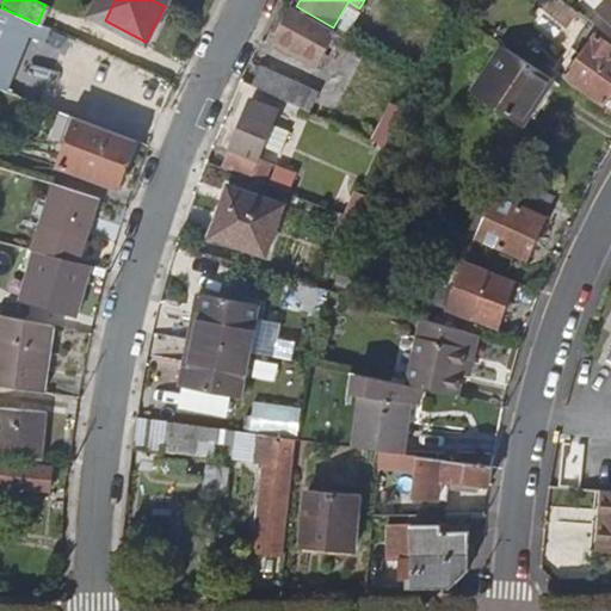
[(575,8),(563,0),(548,0),(543,7),(563,24),(575,8)]
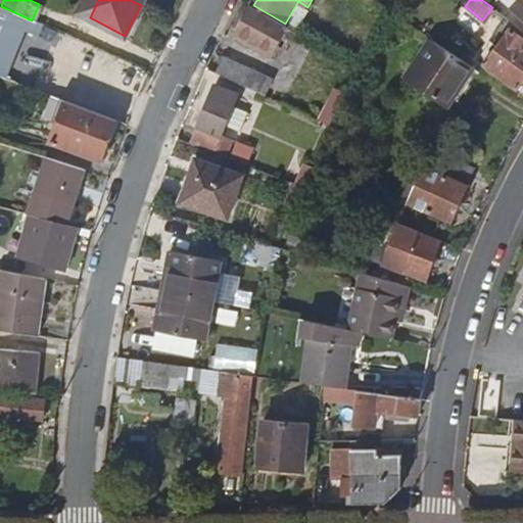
[(522,14),(522,0),(520,0),(514,6),(522,14)]
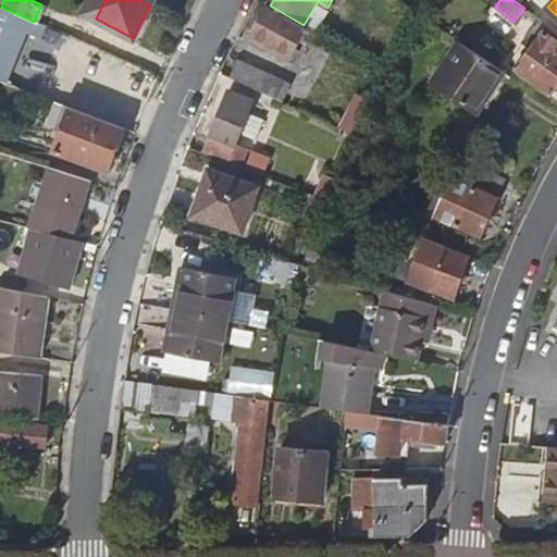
[(265,13),(250,39),(289,60),(304,35),(265,13)]
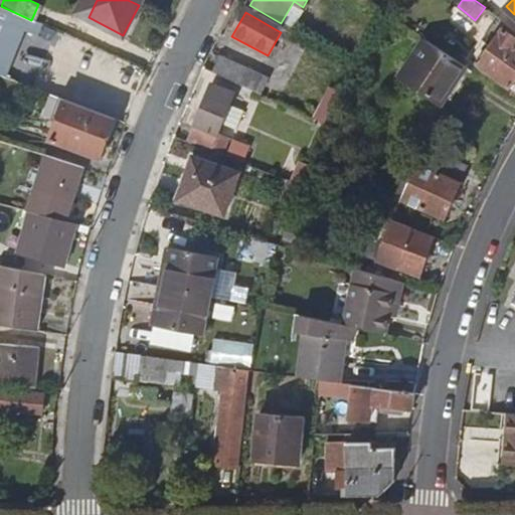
[(7,24),(0,43),(0,74),(17,81),(35,35),(7,24)]
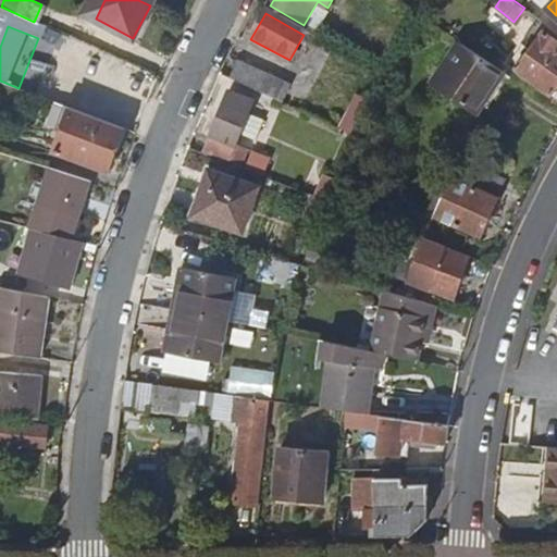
[(556,41),(541,31),(515,70),(552,95),(556,86),(556,48),(556,49),(556,48),(556,41)]
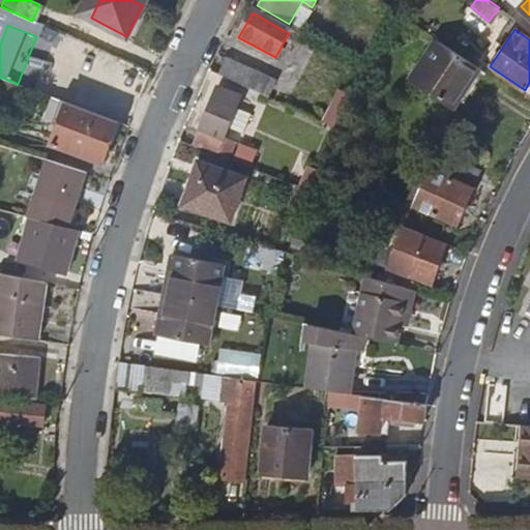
[(307,62),(318,41),(294,30),(284,51),(307,62)]
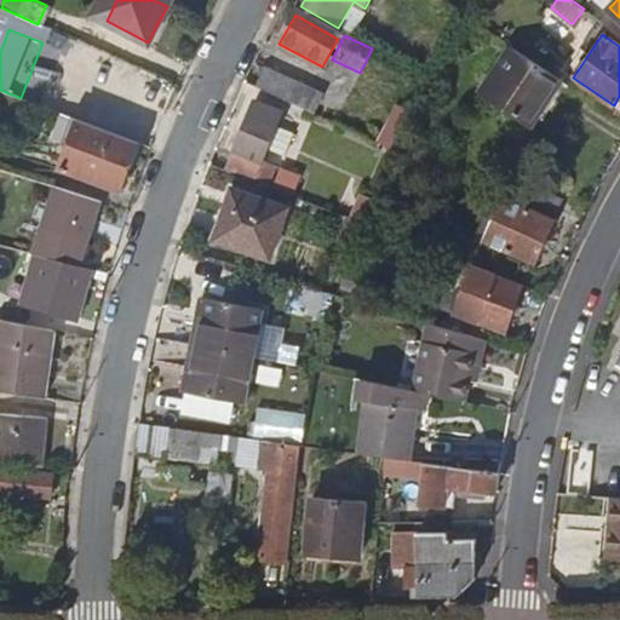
[(561,79),(511,44),(478,90),(529,125),(561,79)]
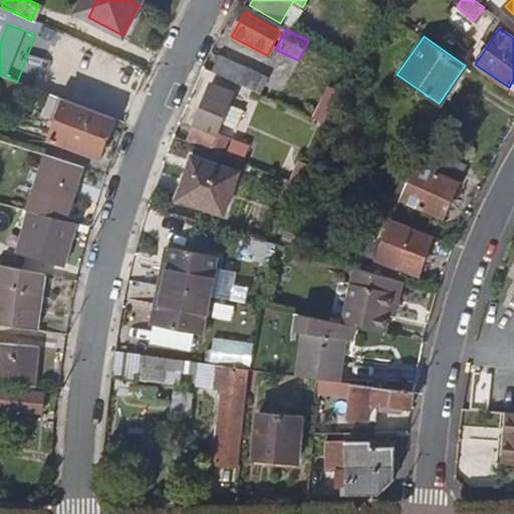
[(222,57),(215,73),(258,93),(266,78),(222,57)]
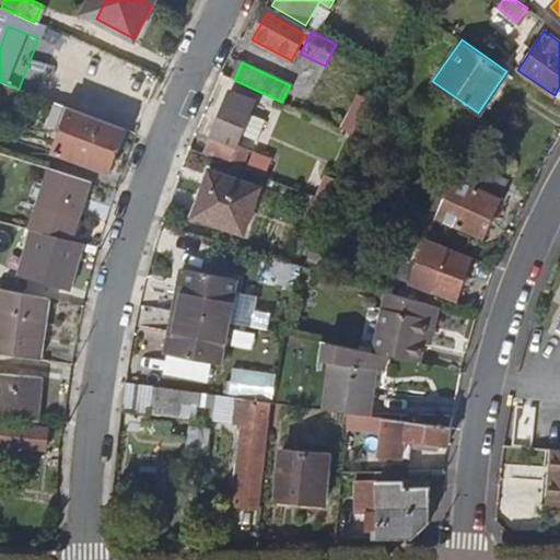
[(231,93),(207,155),(243,170),(249,150),(237,144),(254,102),(231,93)]
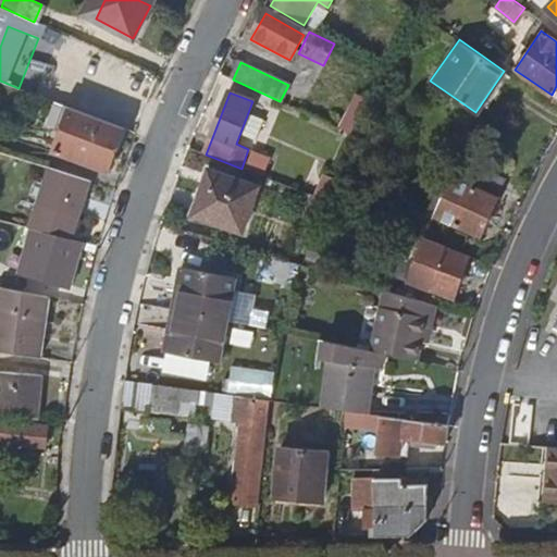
[(356,96),(338,130),(351,136),(369,102),(356,96)]
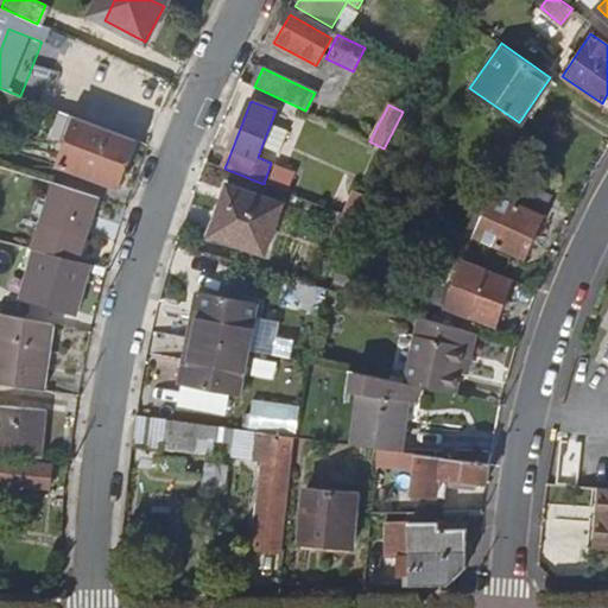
[(137,140),(80,119),(62,166),(119,188),(137,140)]
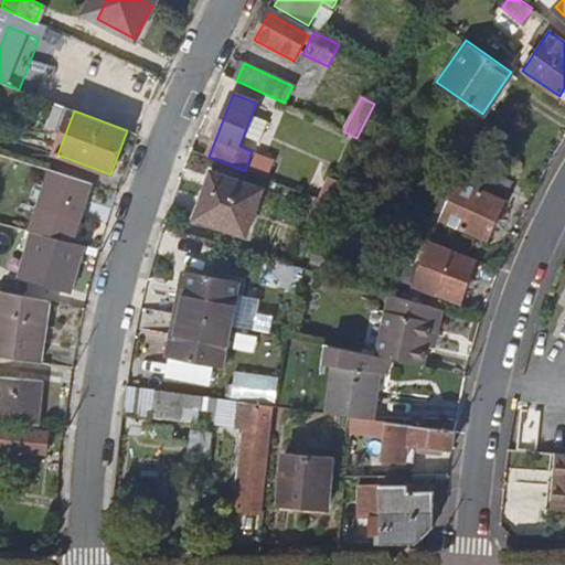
[(486,241),(512,183),(469,162),(441,220),(486,241)]
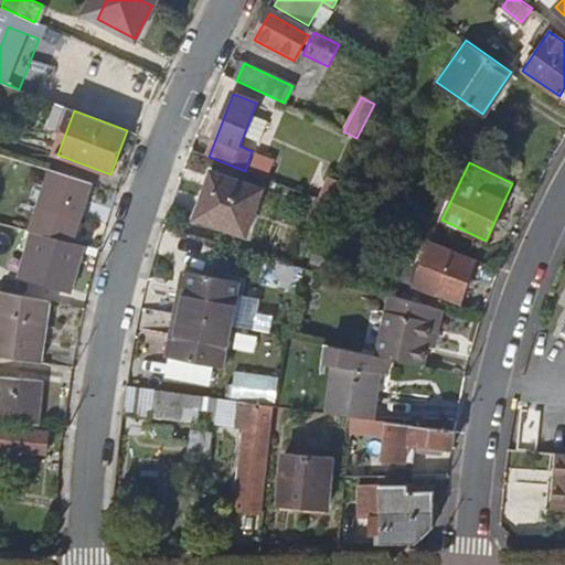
[(53,171),(33,233),(35,233),(73,243),(92,183),(53,171)]
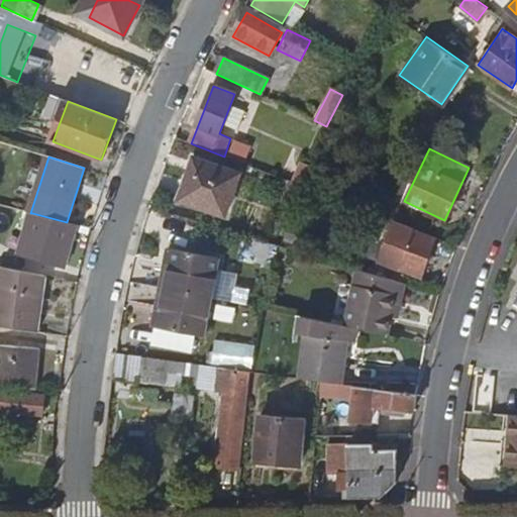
[(196,159),(183,201),(227,214),(240,173),(196,159)]
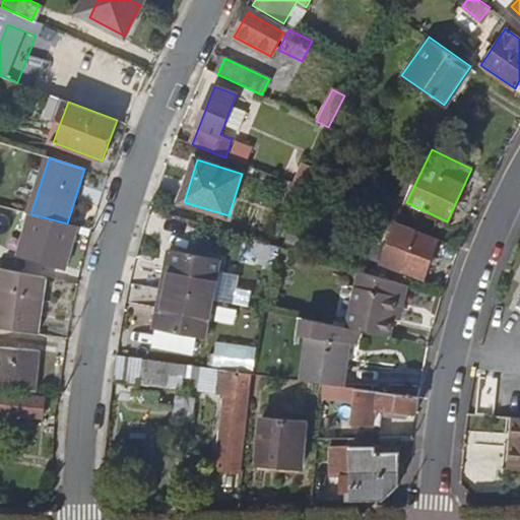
[(295,184),(304,187),(313,167),(303,164),(295,184)]
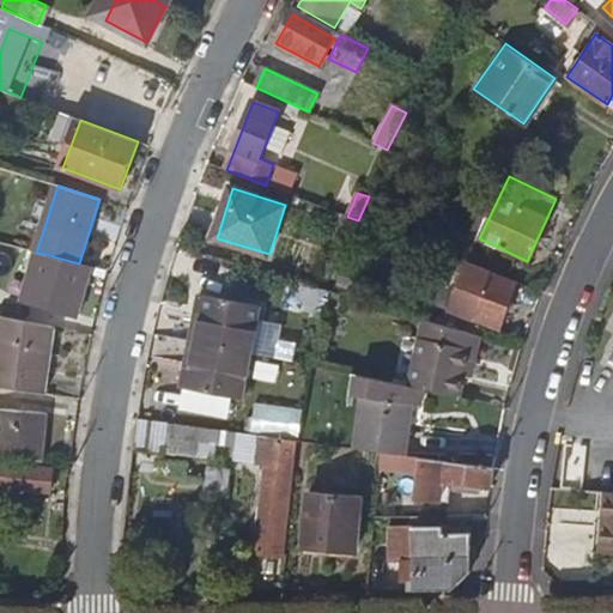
[(358,220),(375,228),(384,202),(369,196),(358,220)]
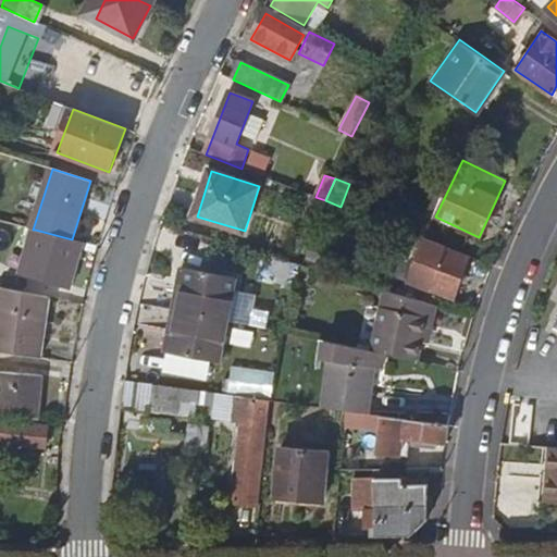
[(320,217),(325,200),(316,197),(309,195),(304,210),(320,217)]
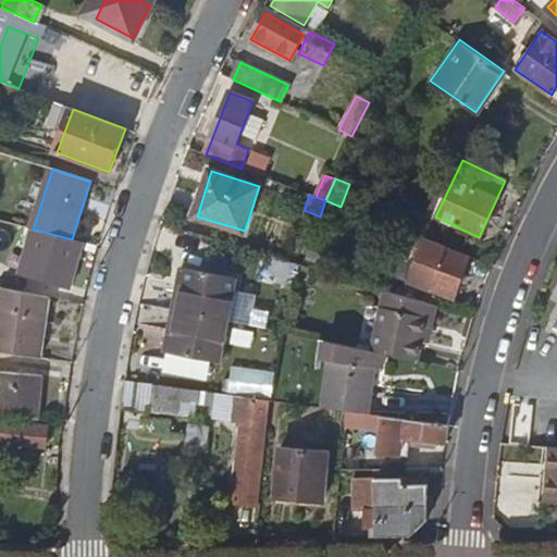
[(83,242),(72,239),(35,230),(23,276),(72,288),(83,242)]
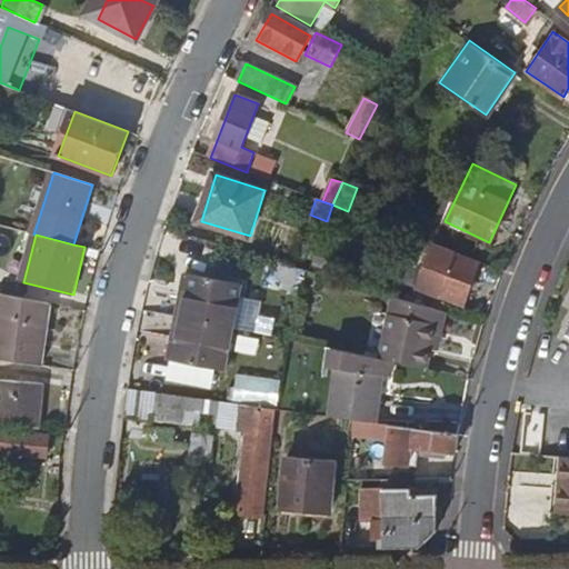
[(411,241),(397,282),(465,307),(479,265),(411,241)]
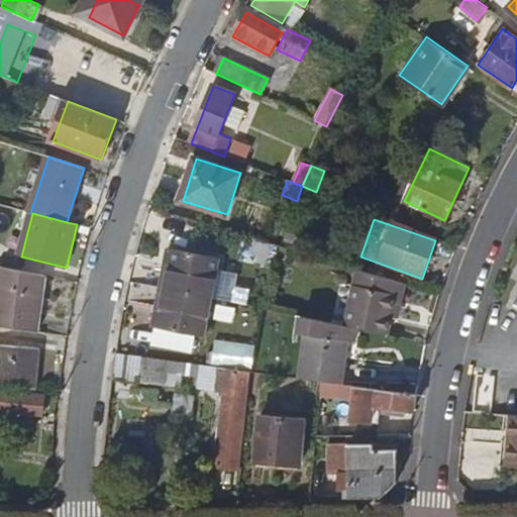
[(171,247),(162,286),(212,297),(221,259),(171,247)]
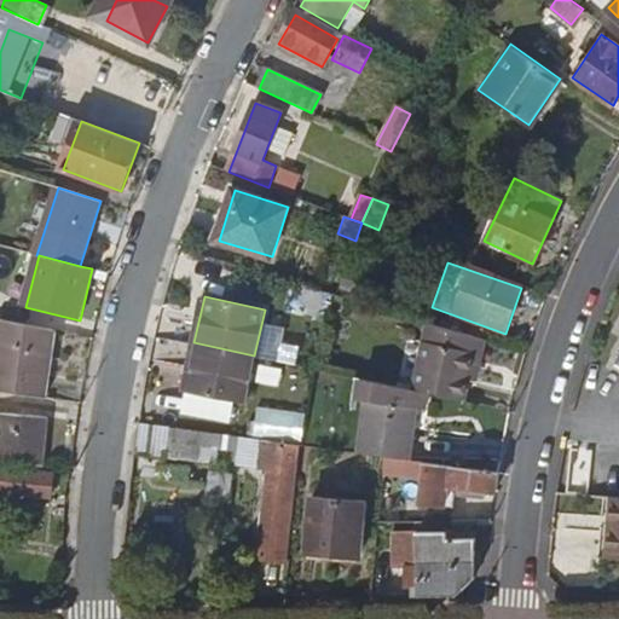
[(57,330),(4,319),(0,337),(0,391),(46,398),(57,330)]
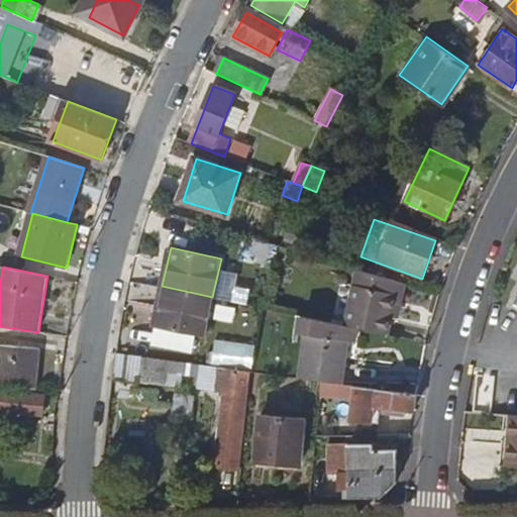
[(346,326),(357,328),(389,335),(395,297),(401,298),(404,284),(357,270),(346,326)]
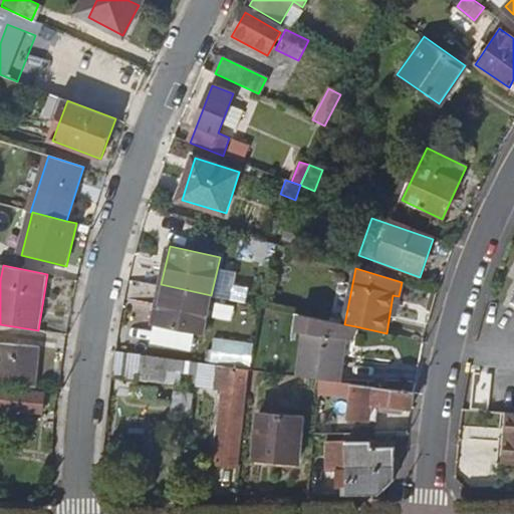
[(211,295),(161,284),(153,322),(202,334),(211,295)]
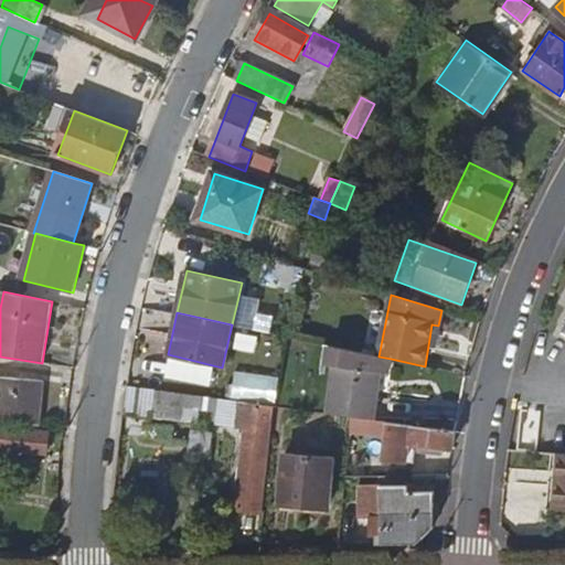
[(329,414),(360,418),(372,419),(379,373),(388,374),(391,359),(379,356),(328,345),(324,365),(334,366),(329,414)]
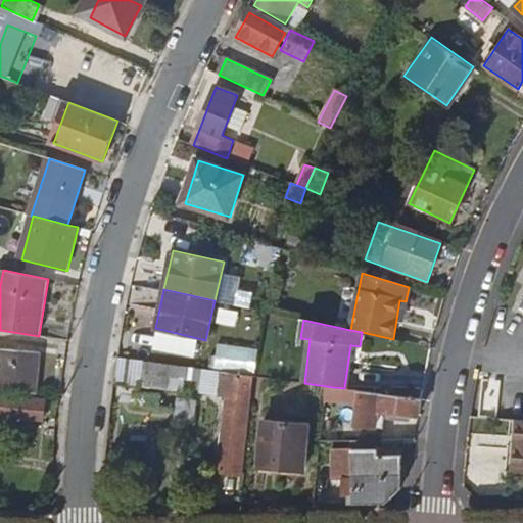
[(220,339),(215,364),(255,372),(260,348),(220,339)]
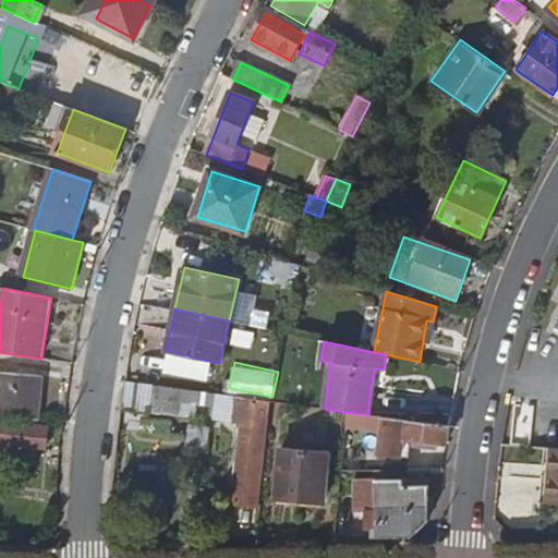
[(0,399),(0,400),(0,402),(0,415),(38,420),(41,376),(0,372),(0,399)]
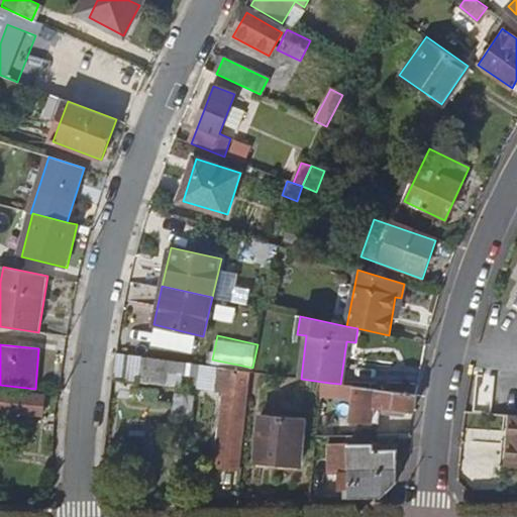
[(199,365),(117,352),(113,382),(163,390),(166,372),(197,377),(199,365)]
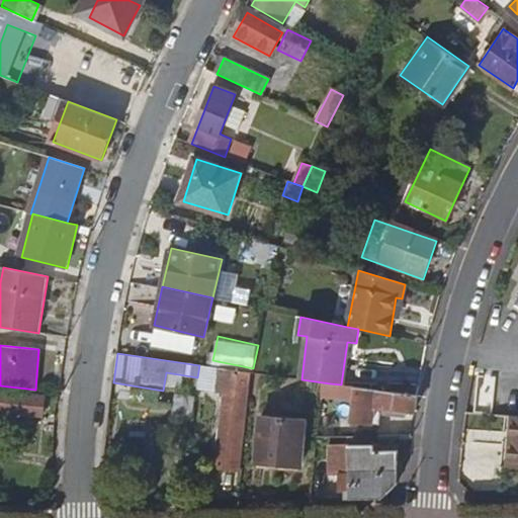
[(240,469),(248,372),(227,369),(224,408),(219,467),(240,469)]
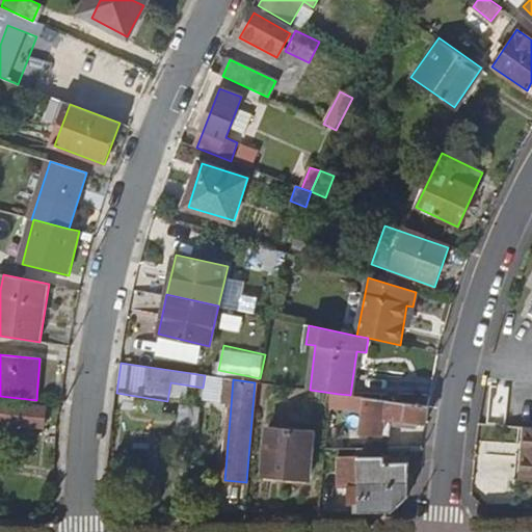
[(425,424),(428,405),(365,397),(361,430),(390,435),(392,419),(399,420),(399,425),(418,428),(419,423),(425,424)]
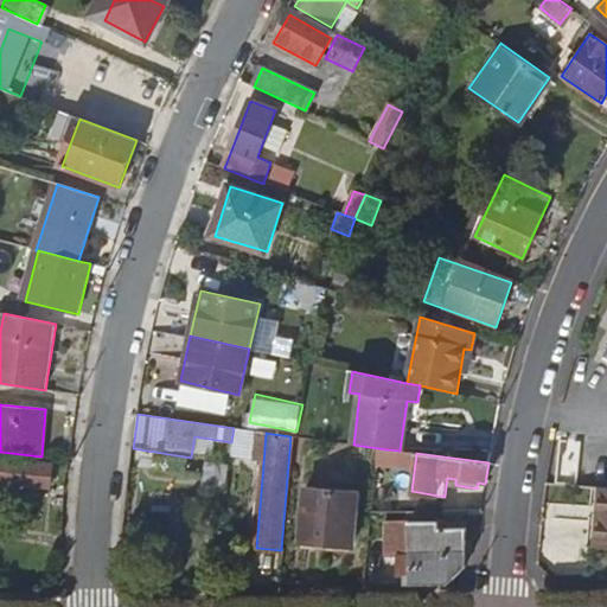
[(0,460),(0,492),(27,497),(29,485),(34,486),(38,466),(0,460)]
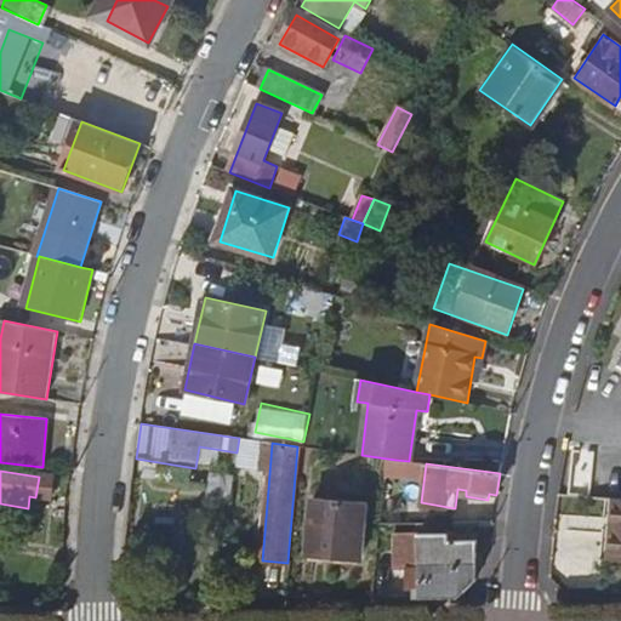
[(620,562),(620,500),(616,500),(615,530),(610,528),(608,560),(620,562)]
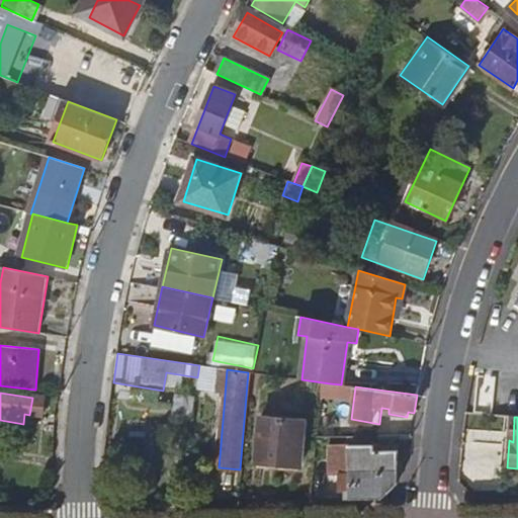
[(264,418),(260,462),(304,466),(309,422),(264,418)]
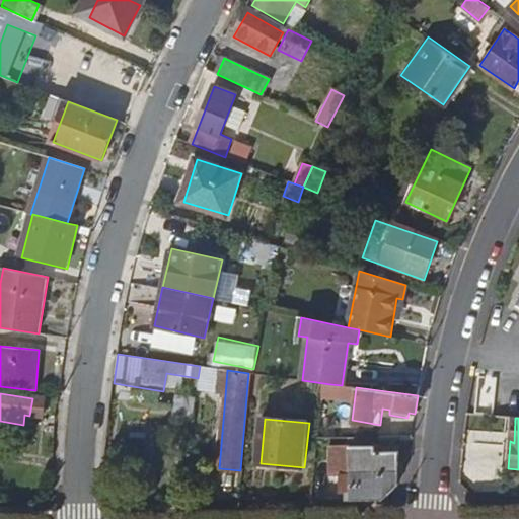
[(352,450),(353,500),(385,500),(398,485),(397,450),(352,450)]
